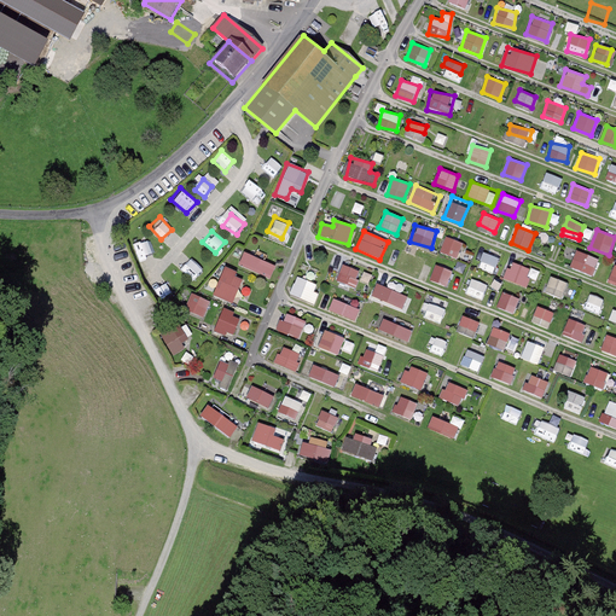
[(439,251),(457,259),(463,243),(445,236),(439,251)]
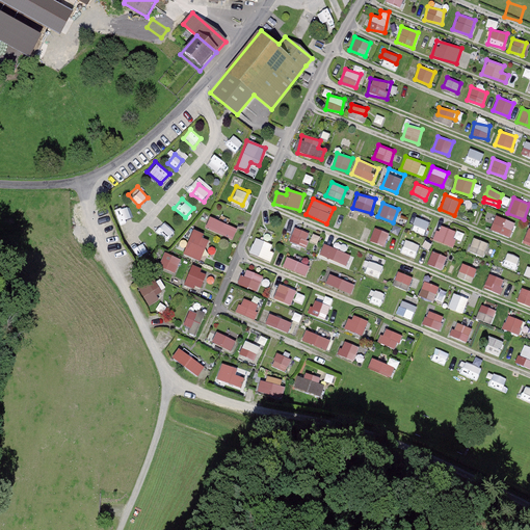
[(204,227),(232,240),(237,229),(209,216),(204,227)]
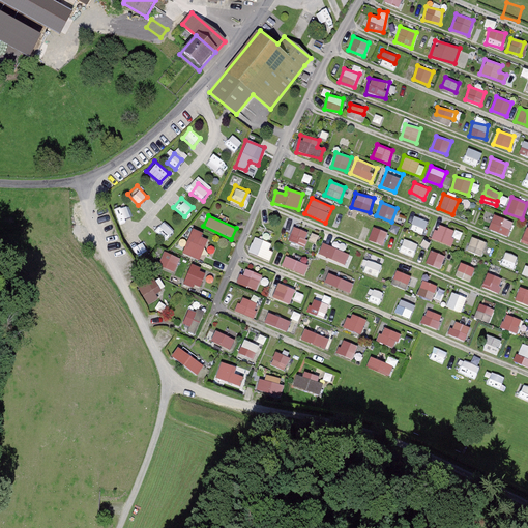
[(346,215),(342,228),(357,234),(362,222),(346,215)]
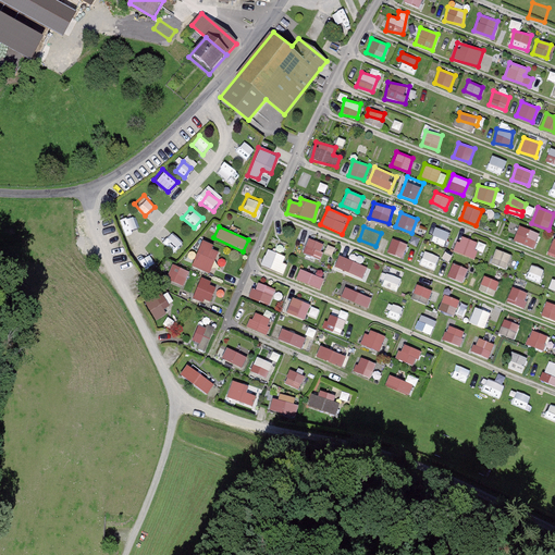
[(518,226),(513,243),(534,248),(539,232),(518,226)]
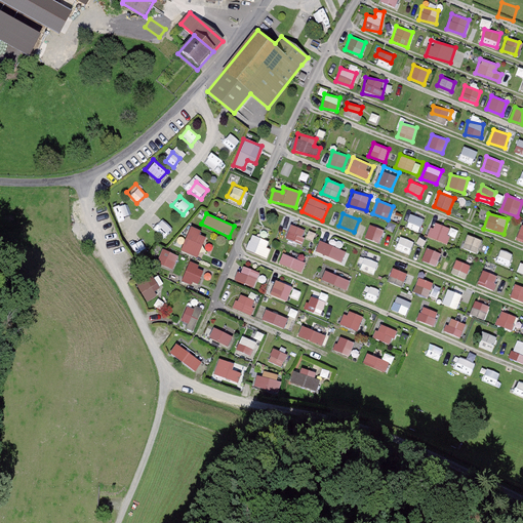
[(419,230),(424,218),(408,214),(405,226),(419,230)]
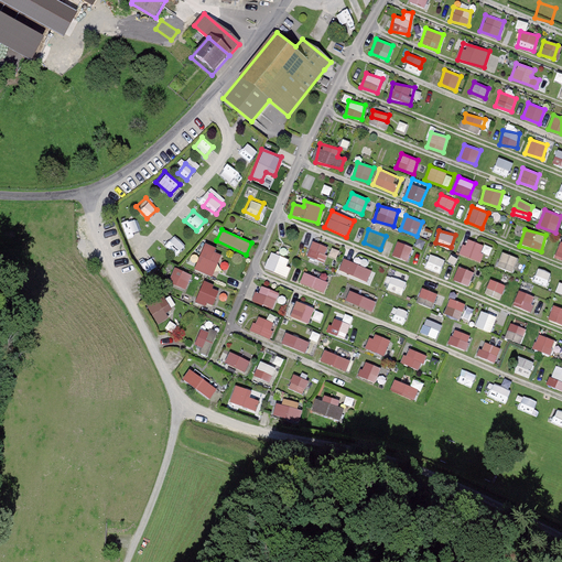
[(465,239),(460,255),(482,261),(487,246),(465,239)]
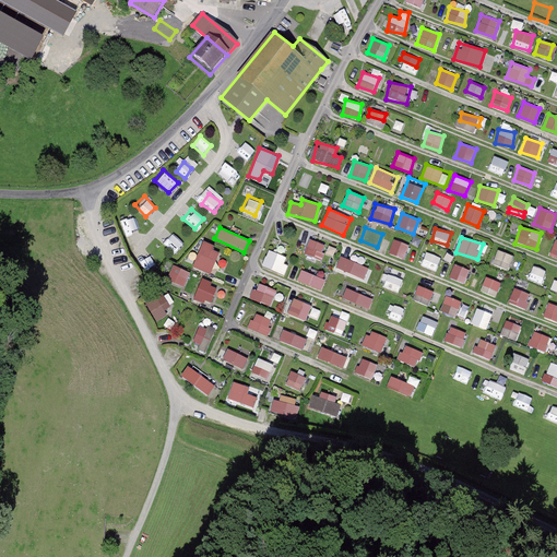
[(388,252),(404,259),(410,245),(393,238),(388,252)]
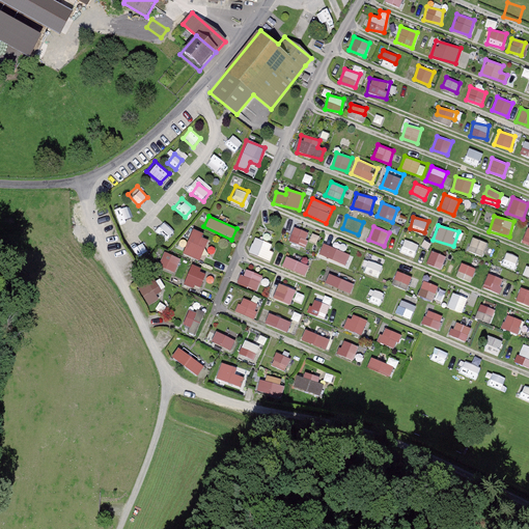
[(304,248),(309,234),(294,227),(287,241),(304,248)]
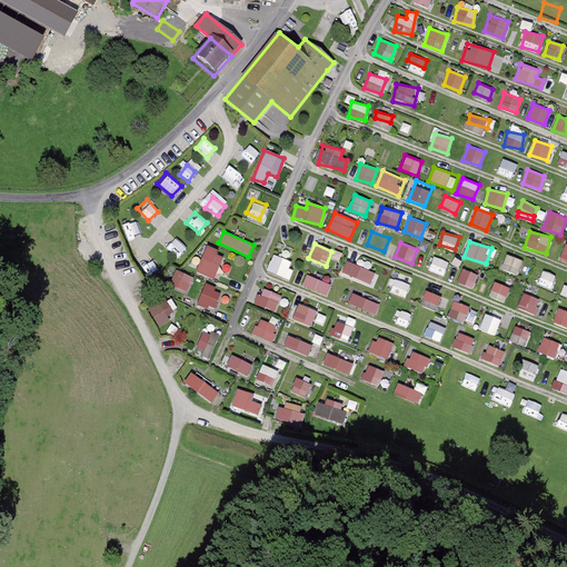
[(225,256),(206,247),(195,270),(214,279),(225,256)]
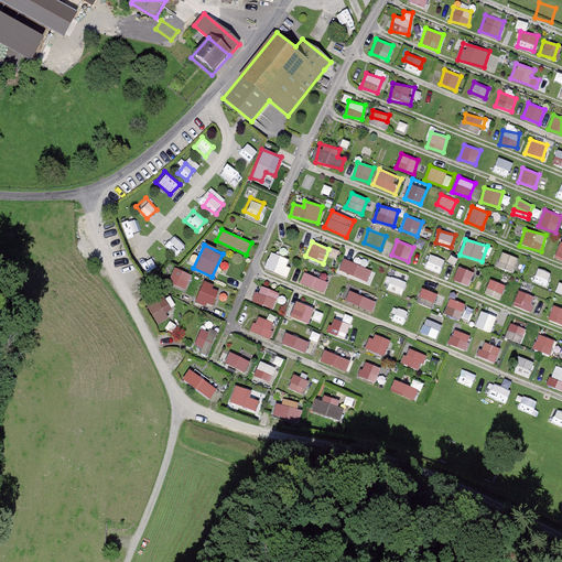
[(285,277),(290,259),(269,252),(263,270),(285,277)]
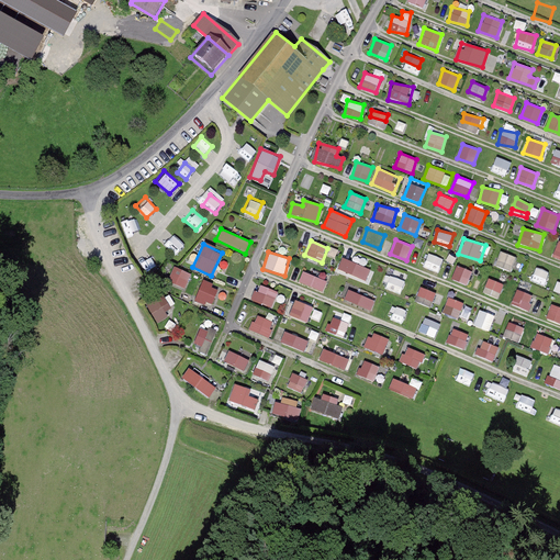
[(422,266),(438,271),(443,258),(427,252),(422,266)]
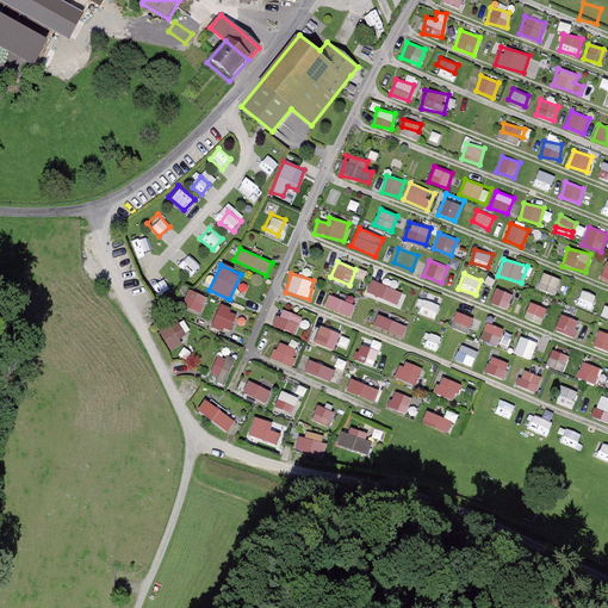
[(538,287),(553,295),(560,280),(544,273),(538,287)]
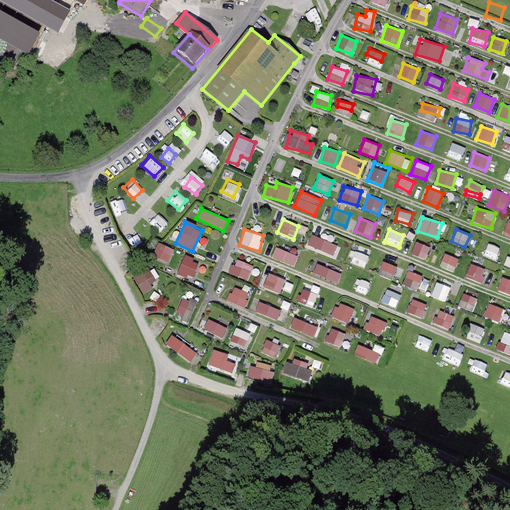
[(333,256),(337,245),(311,234),(306,245),(333,256)]
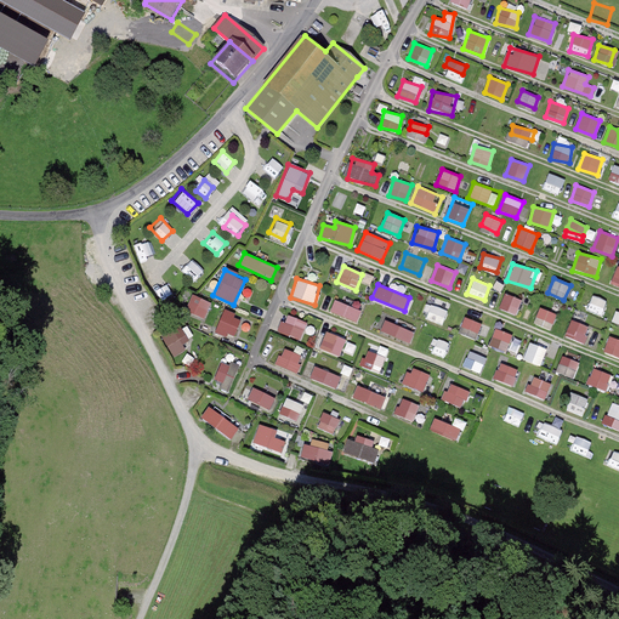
[(516,314),(522,300),(504,293),(498,308),(516,314)]
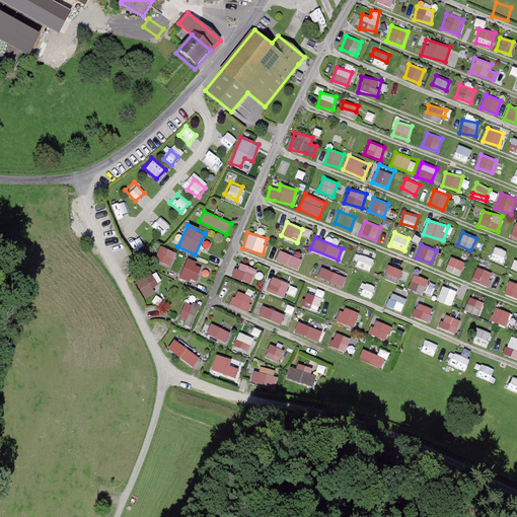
[(493,244),(490,251),(504,256),(507,249),(493,244)]
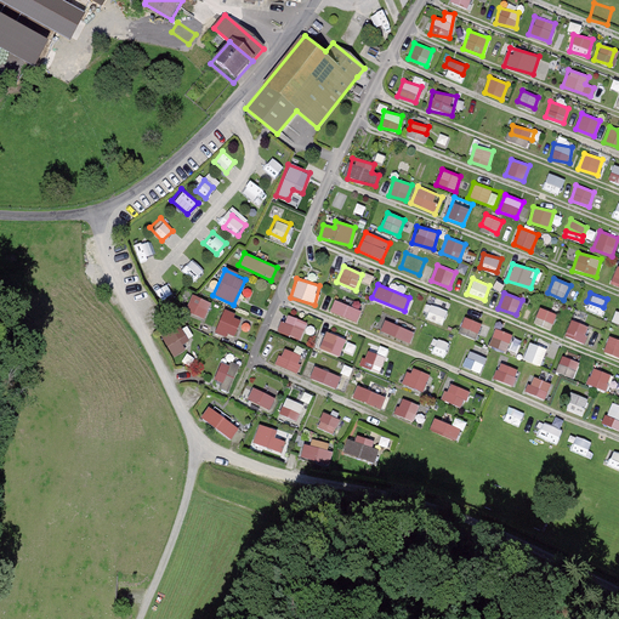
[(205,318),(211,302),(192,295),(186,311),(205,318)]
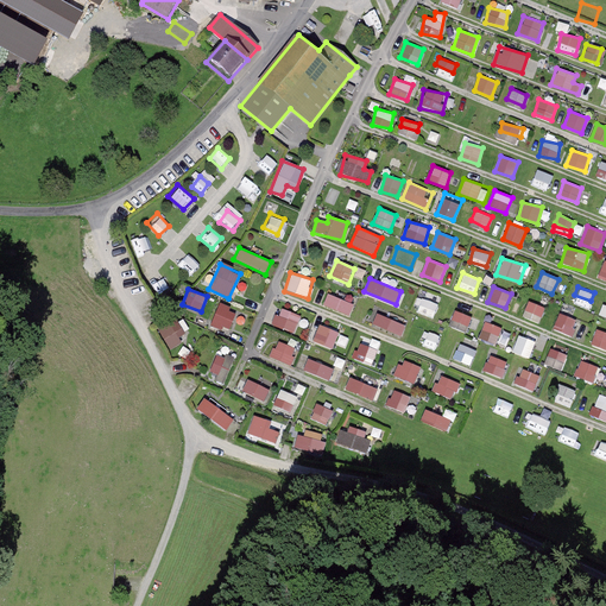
[(348,316),(353,305),(326,295),(322,305),(348,316)]
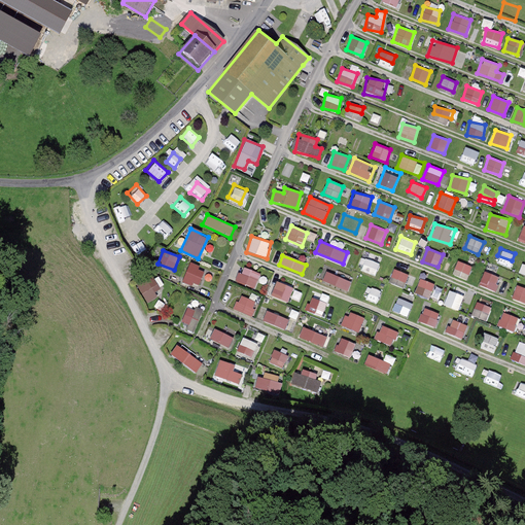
[(359,268),(375,274),(379,261),(363,256),(359,268)]
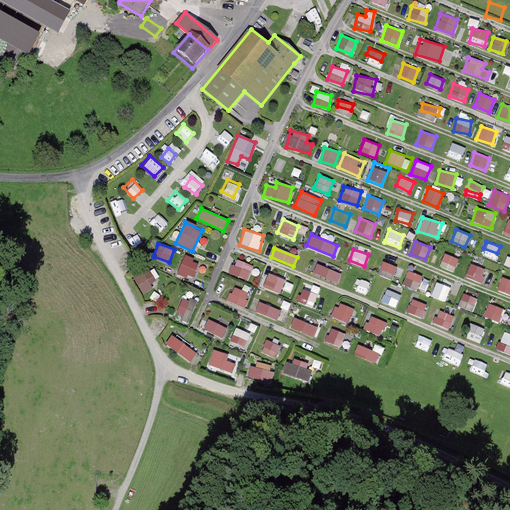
[(441,260),(456,266),(459,259),(444,253),(441,260)]
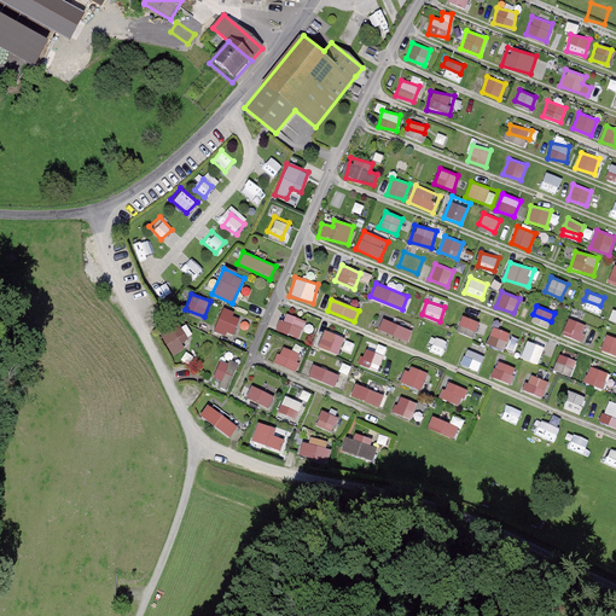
[(214,330),(233,336),(239,315),(220,309),(214,330)]
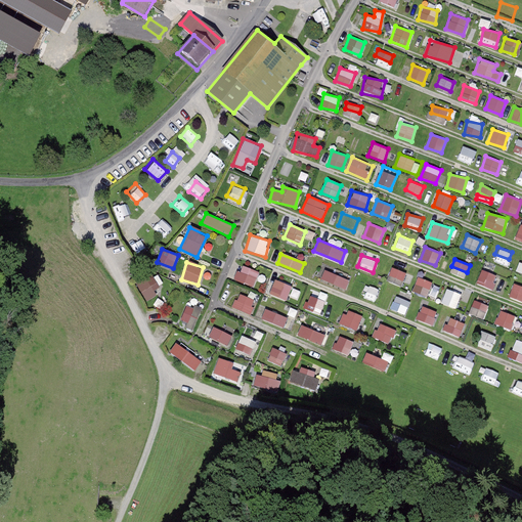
[(240,265),(235,280),(254,285),(258,270),(240,265)]
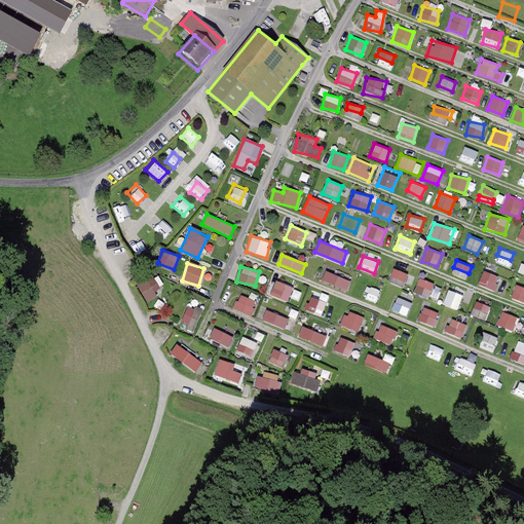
[(390,278),(406,282),(407,272),(391,269),(390,278)]
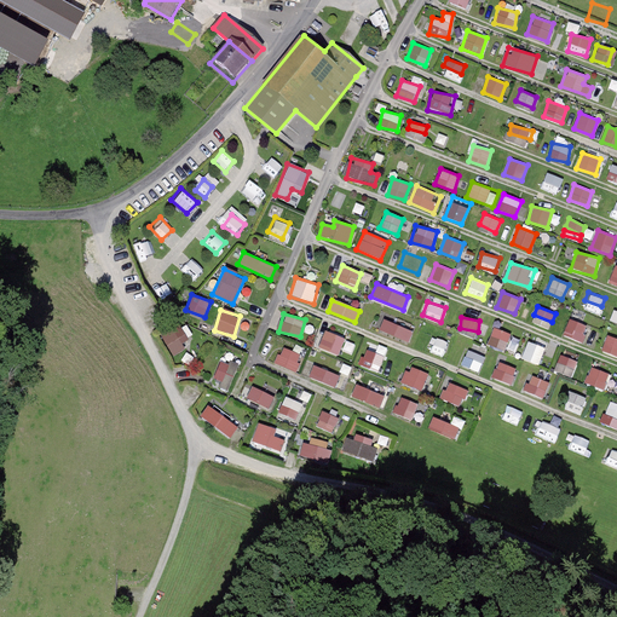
[(409,344),(413,332),(382,319),(378,330),(409,344)]
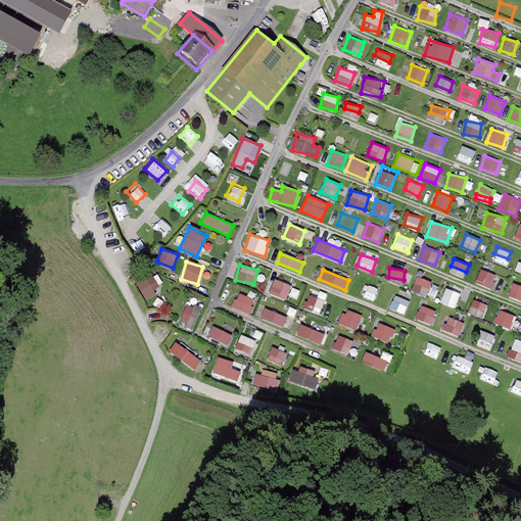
[(479,270),(475,283),(492,288),(495,274),(479,270)]
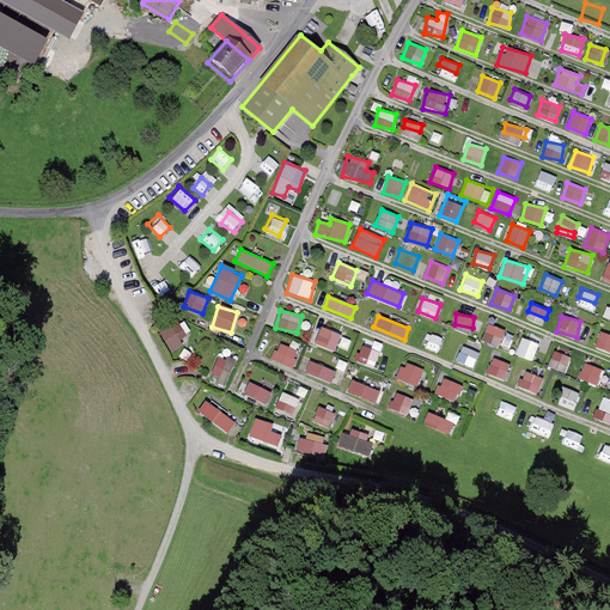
[(169,349),(188,340),(180,324),(160,335),(169,349)]
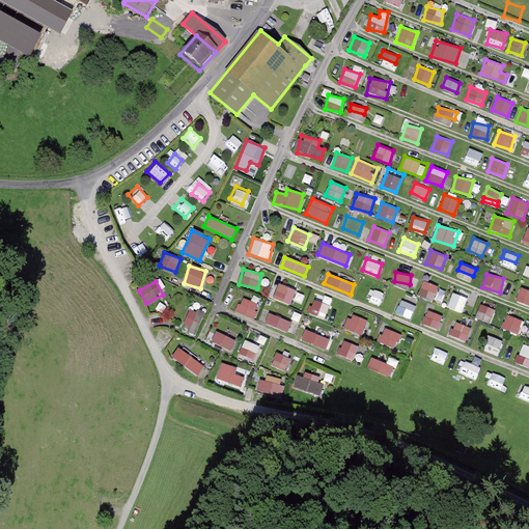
[(422,281),(419,290),(435,297),(438,287),(422,281)]
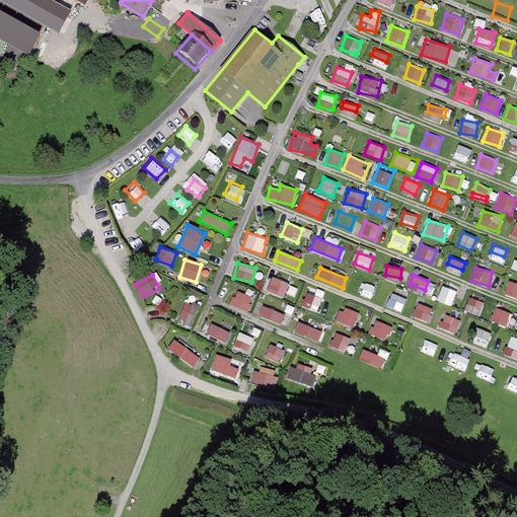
[(266,290),(283,297),(289,284),(272,277),(266,290)]
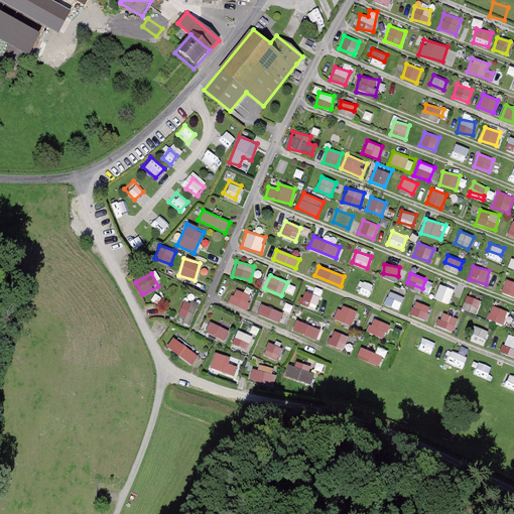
[(371,297),(375,283),(359,278),(355,292),(371,297)]
